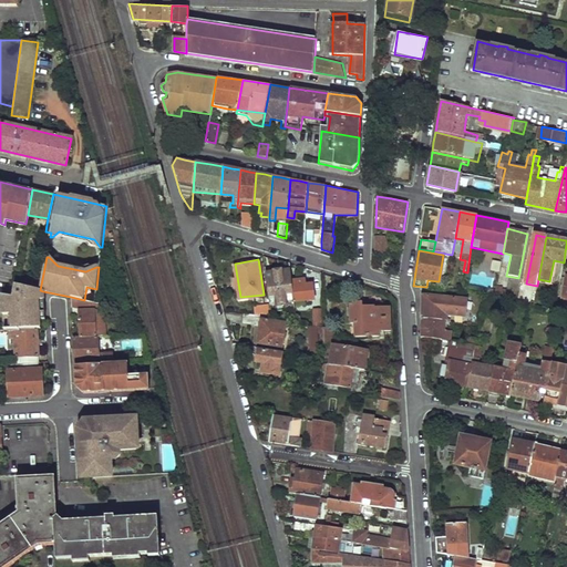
[(266,274),(270,302),(287,300),(287,303),(294,302),(292,299),(291,279),(290,264),(278,259),(279,271),(266,274)]
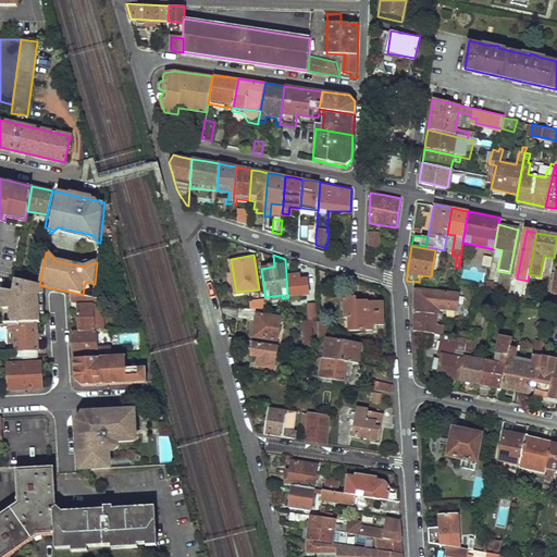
[(286,274),(287,294),(306,291),(305,275),(304,275),(304,272),(286,274)]
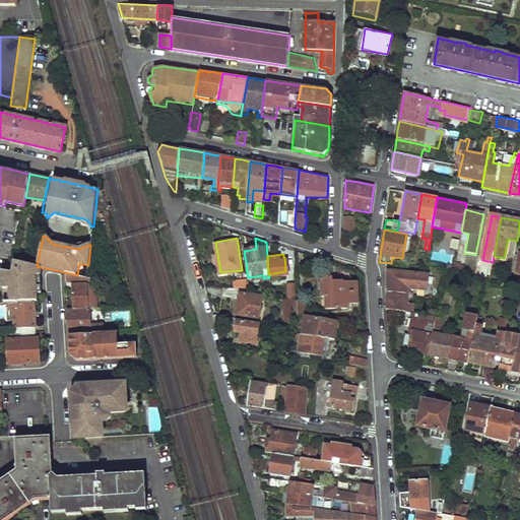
[(493,262),(482,260),(476,259),(475,264),(486,267),(492,268),(493,262)]
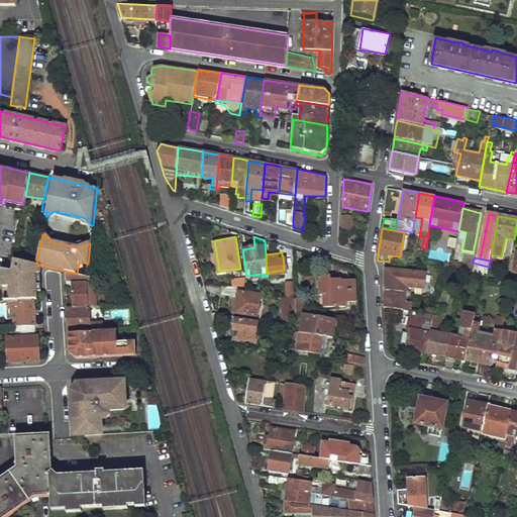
[(9,287),(10,301),(32,299),(36,299),(34,274),(39,274),(39,266),(36,265),(13,261),(11,271),(1,269),(2,288),(9,287)]
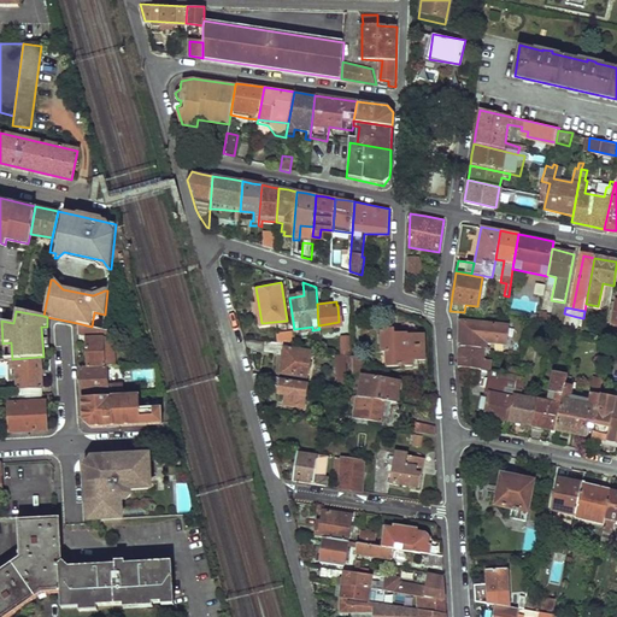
[(540,312),(540,316),(538,315),(538,317),(536,323),(548,325),(550,317),(545,316),(545,313),(540,312)]
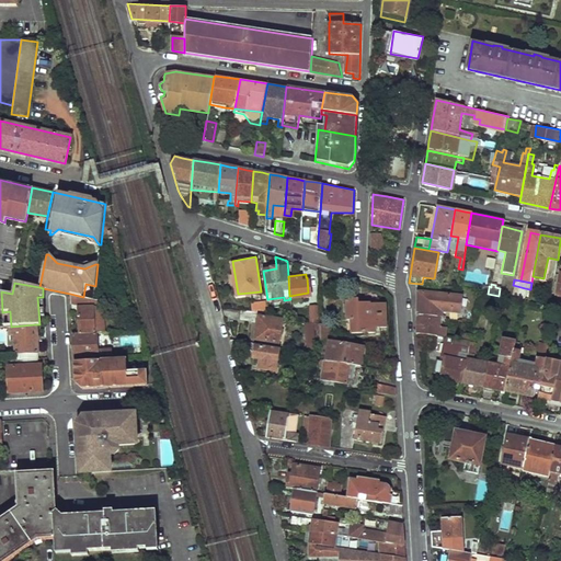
[(415,290),(415,313),(444,319),(445,319),(445,316),(443,316),(443,311),(458,313),(459,297),(415,290)]
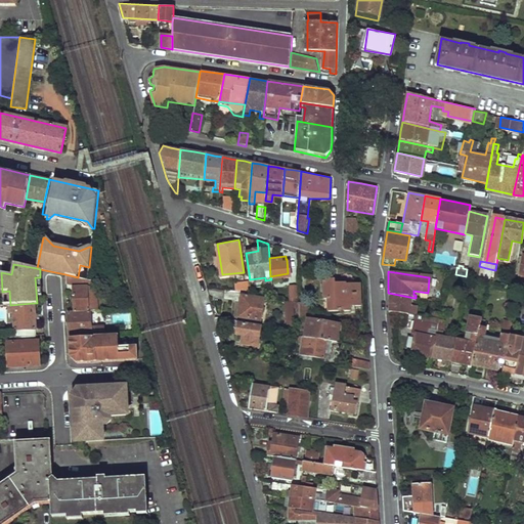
[(94,289),(94,280),(78,277),(66,274),(66,280),(77,284),(76,287),(94,289)]
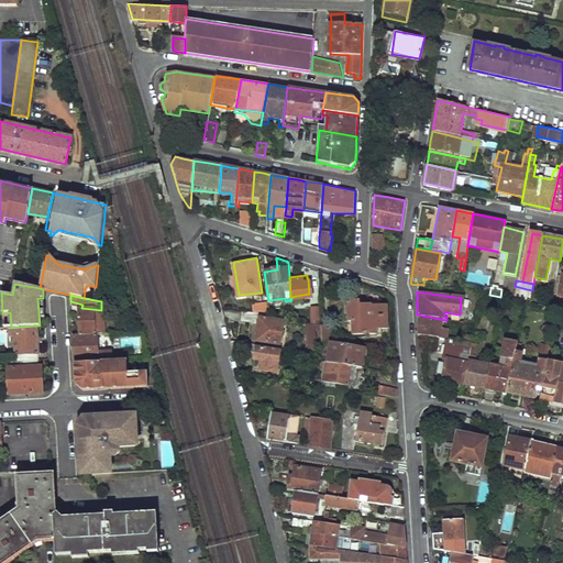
[(552,297),(550,308),(562,311),(562,305),(558,304),(559,299),(552,297)]
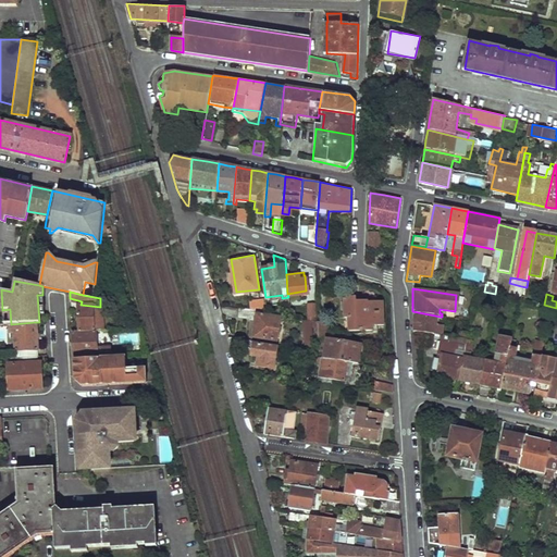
[(265,297),(250,300),(251,309),(267,311),(265,297)]
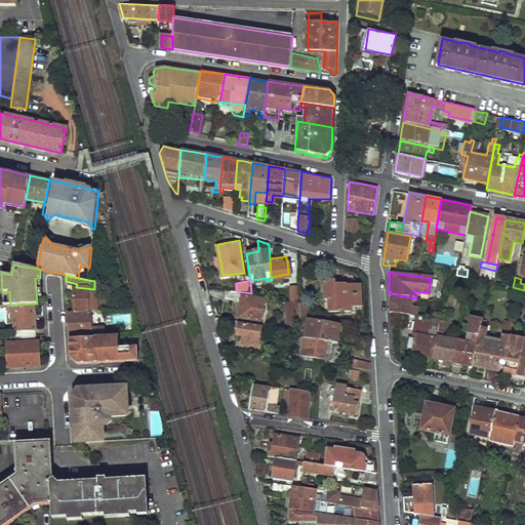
[(323,283),(324,300),(327,299),(328,312),(351,311),(351,308),(362,307),(361,285),(335,286),(335,282),(323,283)]
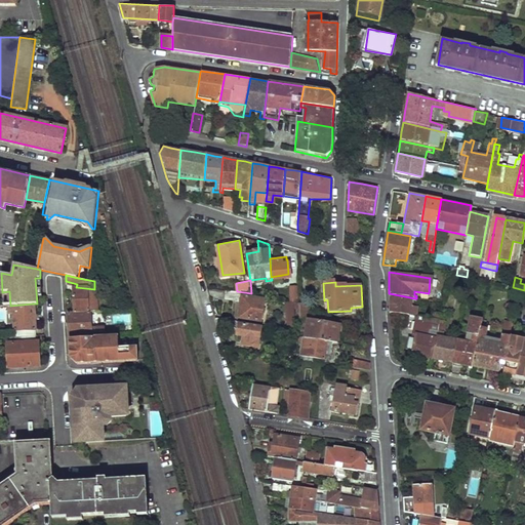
[(281,286),(284,303),(293,306),(297,307),(294,284),(281,286)]
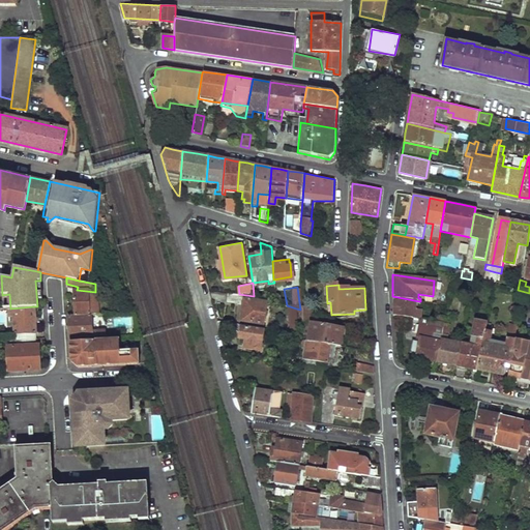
[(95,315),(95,292),(77,290),(74,291),(74,315),(90,315),(95,315)]
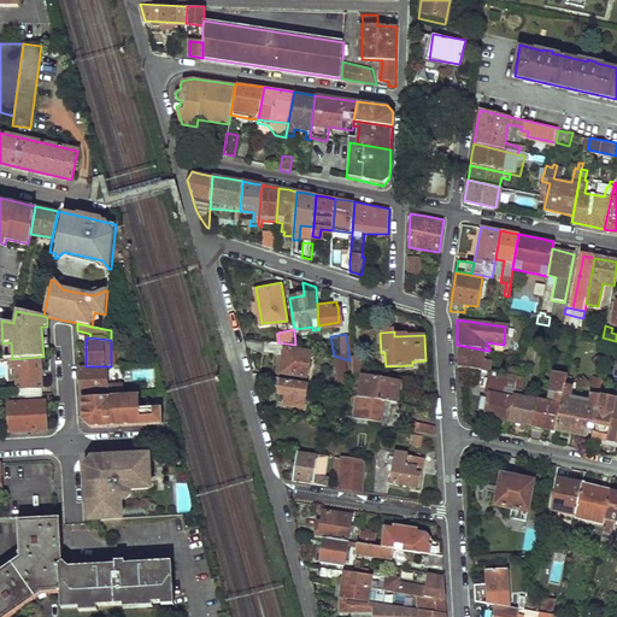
[(11,342),(3,344),(4,359),(10,359),(12,359),(11,342)]
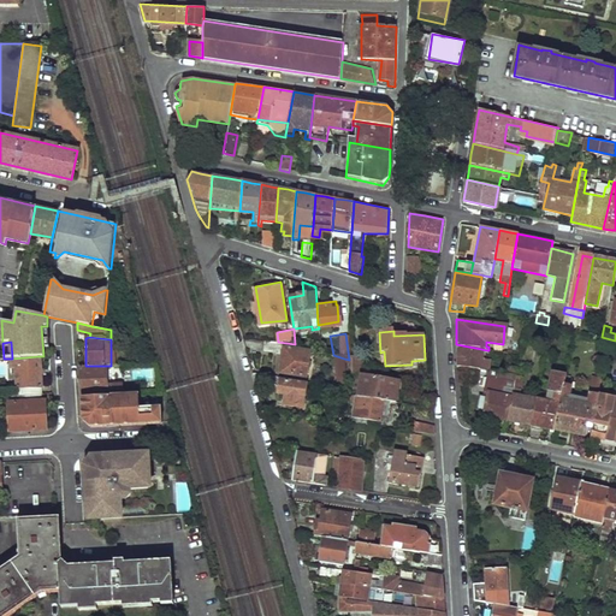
[(284,351),(280,373),(304,377),(307,359),(312,359),(313,351),(266,343),(266,349),(284,351)]
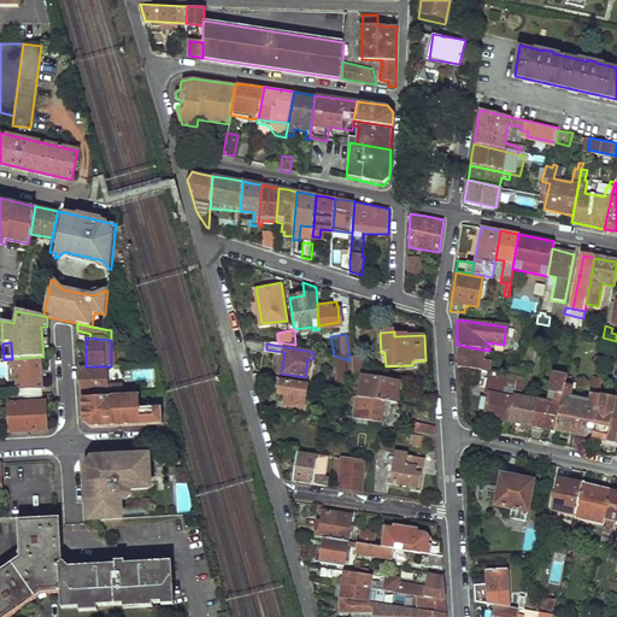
[(457,345),(458,366),(459,366),(479,369),(489,371),(489,358),(487,358),(488,351),(457,345)]
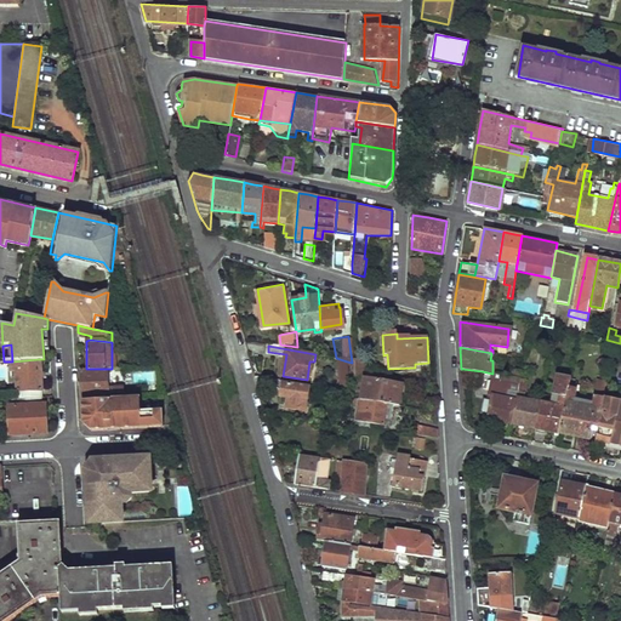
[(336,358),(339,388),(349,391),(347,362),(336,358)]
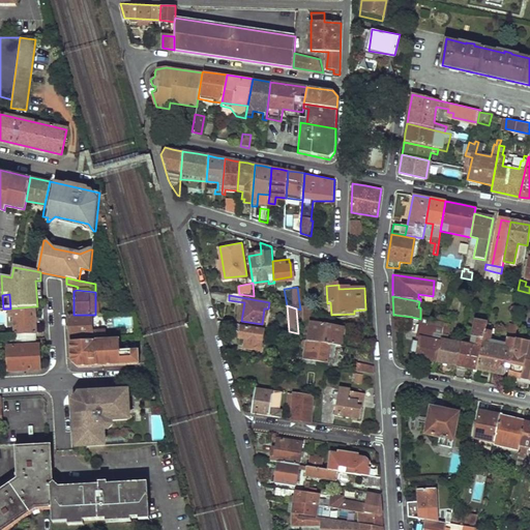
[(12,318),(15,341),(36,339),(33,306),(10,308),(8,308),(8,318),(12,318)]
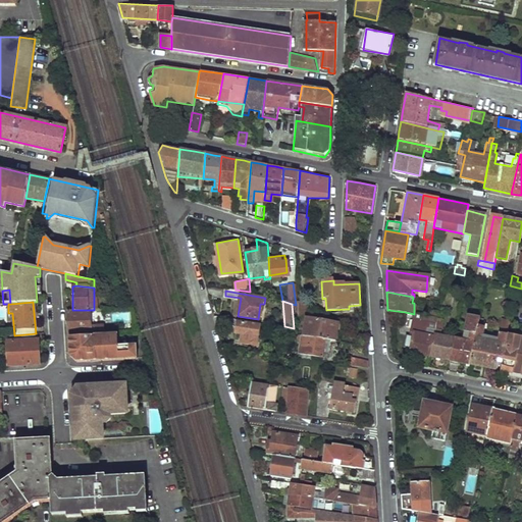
[(296,305),(297,316),(305,318),(304,308),(296,305)]
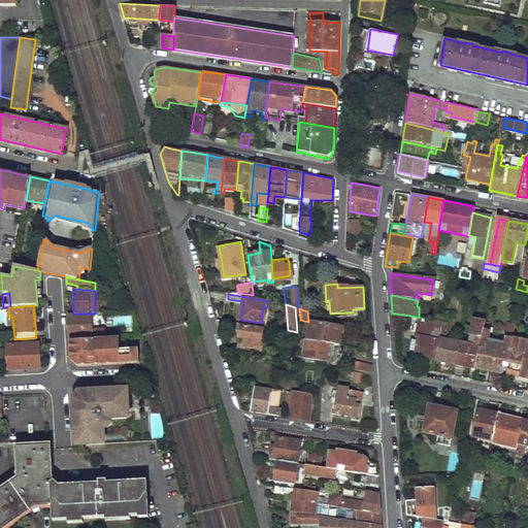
[(68,315),(69,337),(95,336),(95,332),(91,333),(90,314),(73,314),(68,315)]
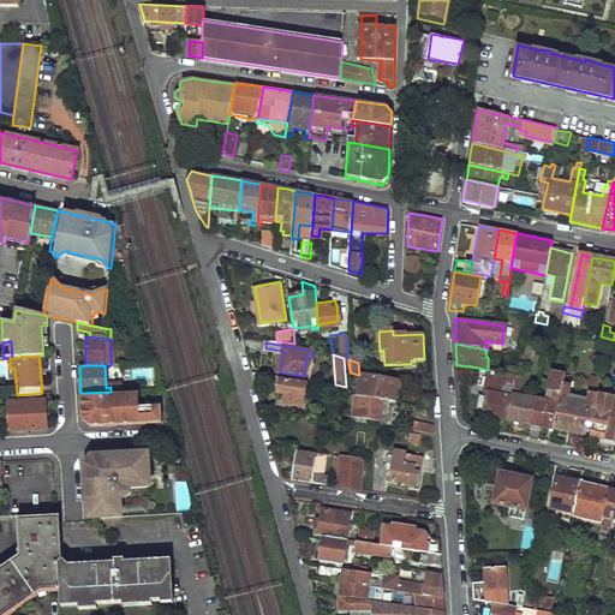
[(458,365),(459,375),(476,377),(477,368),(458,365)]
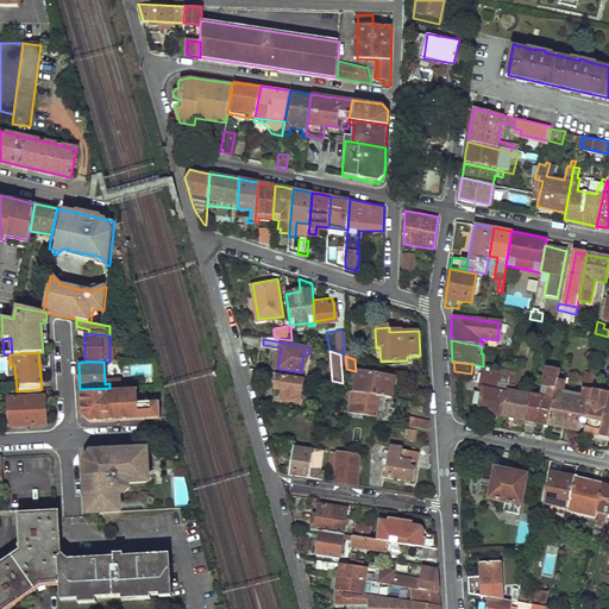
[(483,384),(477,410),(501,416),(507,388),(496,387),(497,382),(507,383),(509,372),(509,370),(503,369),(483,366),(481,372),(482,372),(479,384),(483,384)]
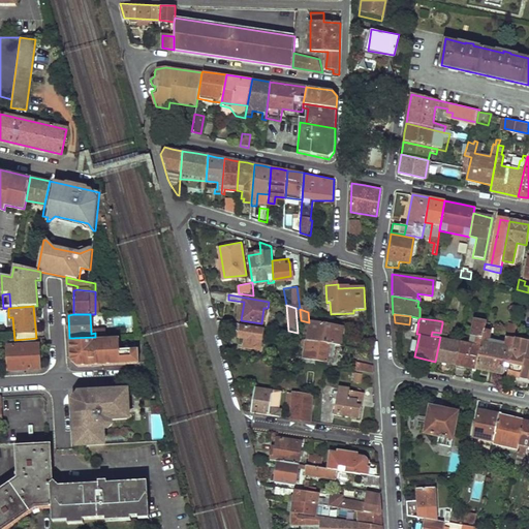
[(457,366),(456,368),(466,370),(466,368),(476,370),(485,331),(486,322),(474,319),(469,345),(460,344),(457,366)]
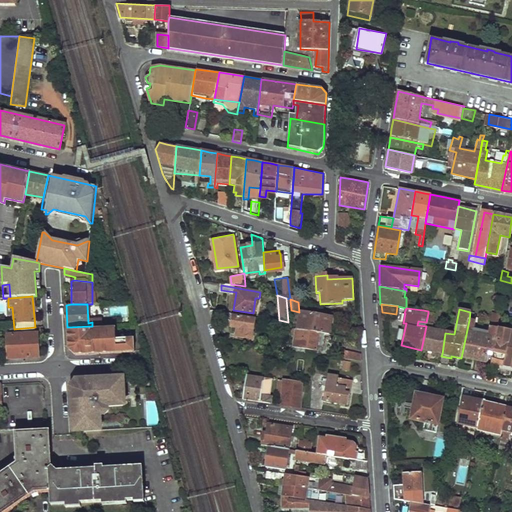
[(299,312),(297,325),(288,324),(289,329),(323,334),(328,335),(331,317),(299,312)]
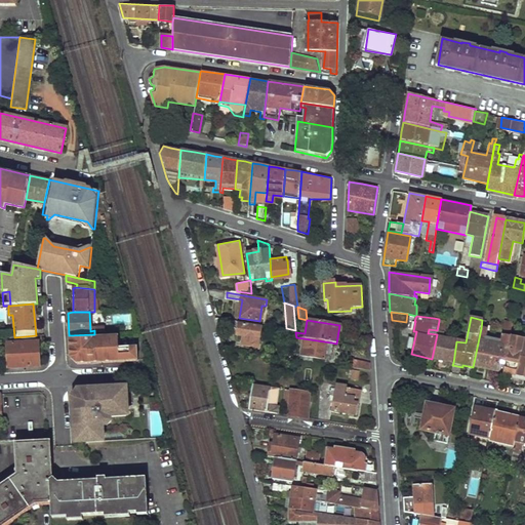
[(456,341),(442,338),(445,322),(439,321),(437,330),(437,334),(432,359),(453,363),(456,341)]
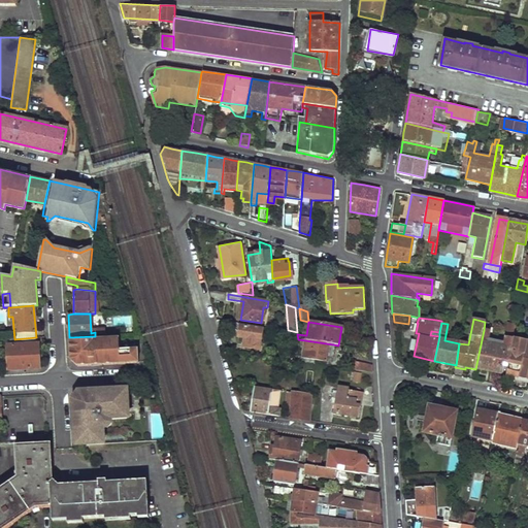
[(240,324),(238,337),(244,338),(242,347),(259,350),(262,328),(240,324)]
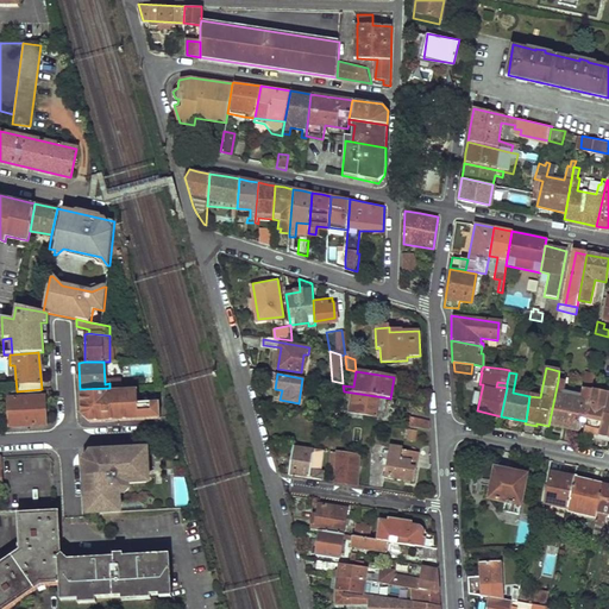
[(584,389),(592,391),(595,376),(586,375),(584,389)]
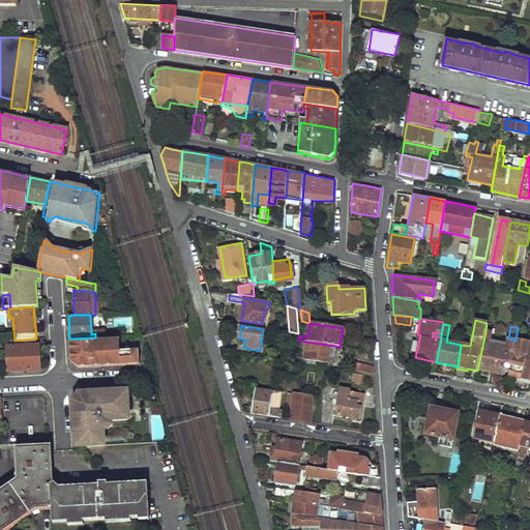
[(486,331),(477,371),(502,376),(505,363),(510,364),(516,341),(508,339),(506,345),(505,350),(489,347),(490,342),(491,336),(489,336),(489,332),(486,331)]
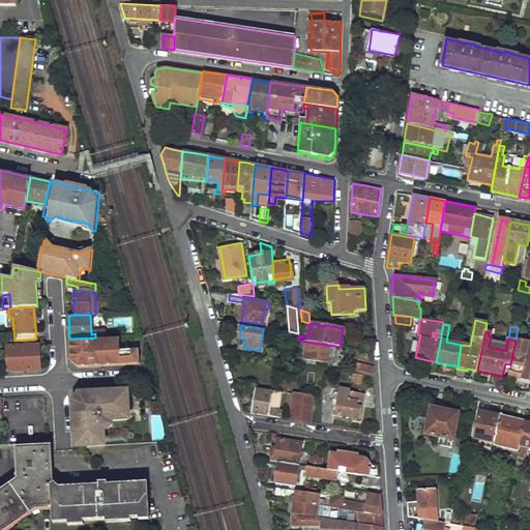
[(120,352),(119,339),(69,342),(70,361),(78,366),(125,364),(125,358),(122,358),(122,352),(120,352)]
